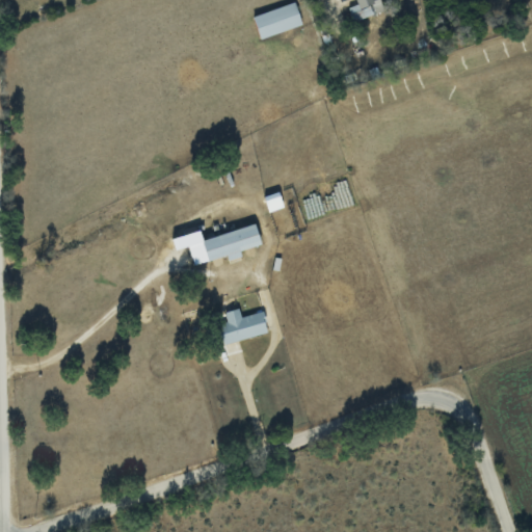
[(382,10),(378,0),(355,0),(357,3),(349,6),(354,21),(382,10)]
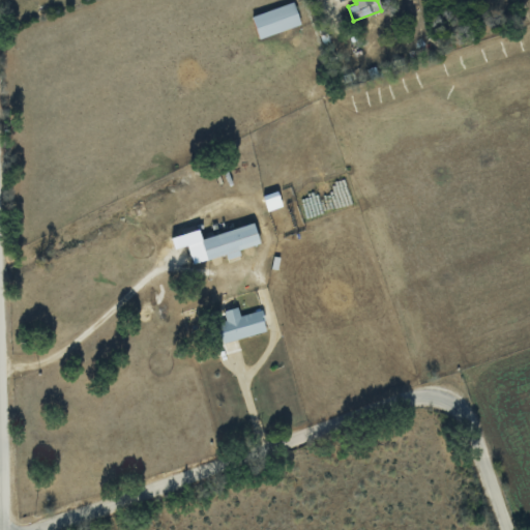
[(260,38),(301,24),(293,1),(252,17),(260,38)]
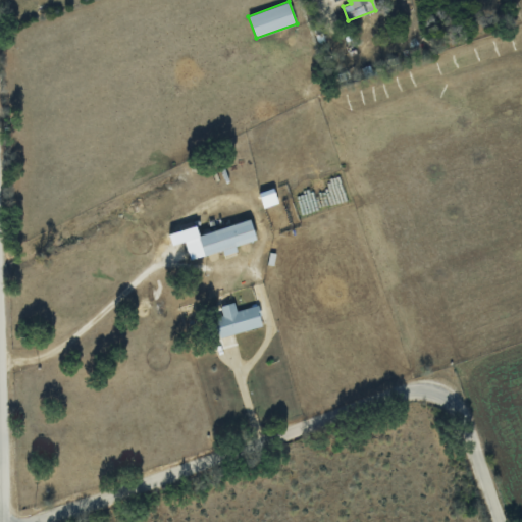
[(264,207),(278,203),(273,188),(259,192),(264,207)]
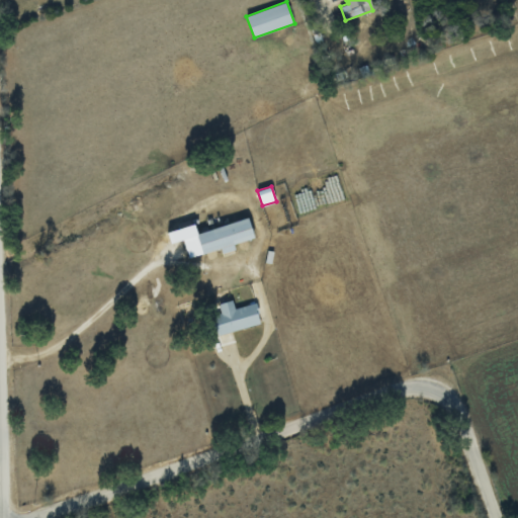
[(221,248),(223,253),(236,249),(234,244),(255,238),(249,218),(182,238),(188,258),(221,248)]
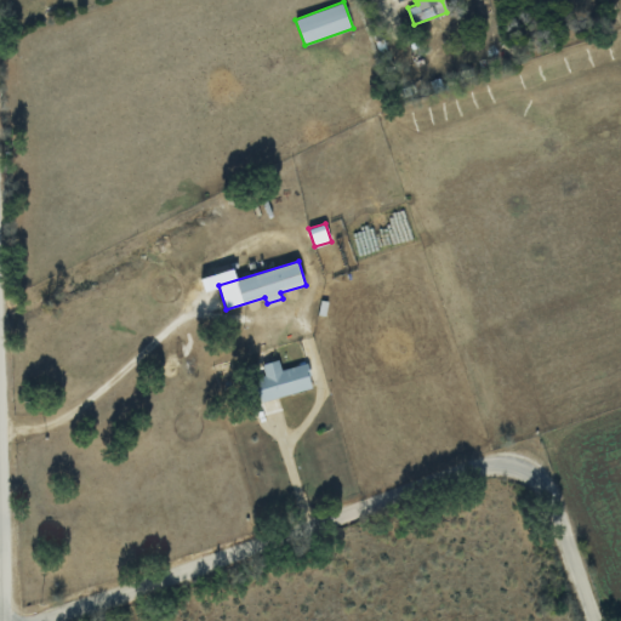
[(261,402),(313,387),(306,363),(281,369),(279,359),(262,364),(265,375),(255,377),(261,402)]
